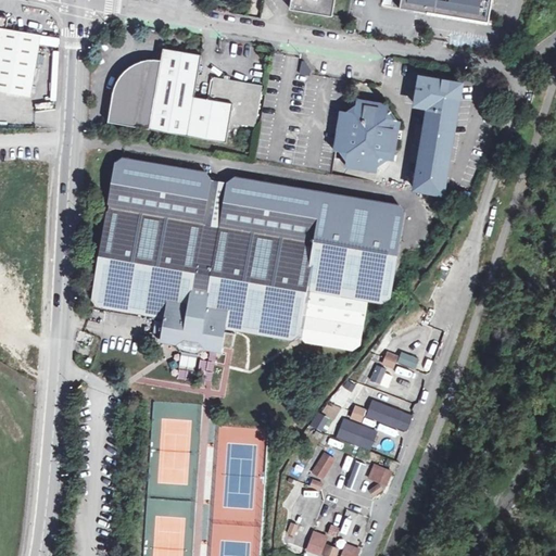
[(291,0),(290,10),(331,17),(335,0),(291,0)]
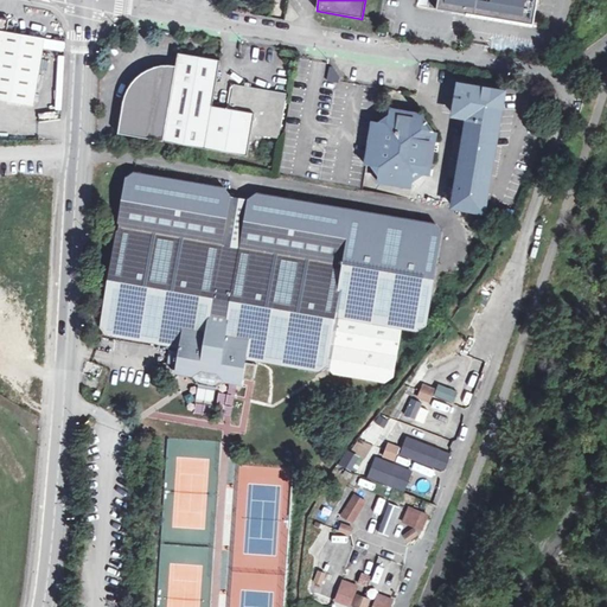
[(428,0),(428,8),(460,14),(534,26),(537,0),(428,0)]
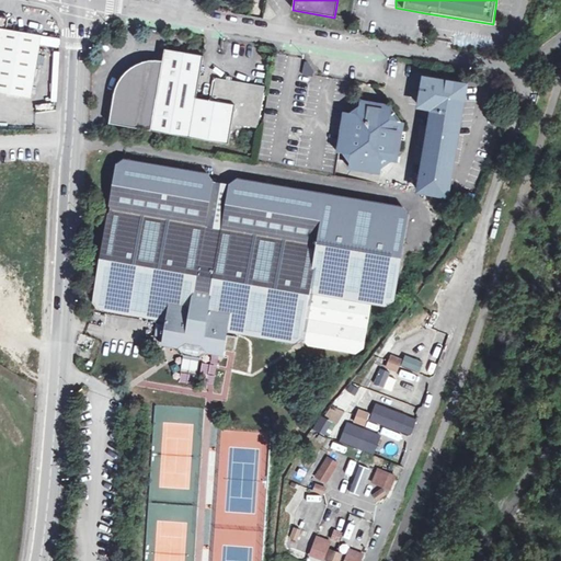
[(0,93),(31,100),(41,37),(8,32),(9,21),(0,19),(0,93)]
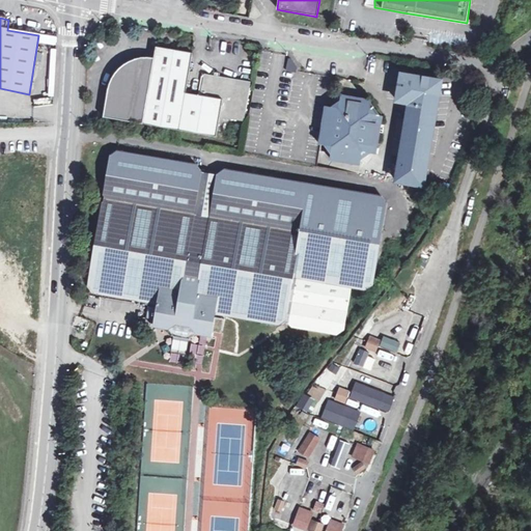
[(179,132),(186,94),(192,55),(156,49),(152,60),(144,59),(136,60),(129,63),(123,66),(119,71),(115,75),(112,80),(110,85),(104,119),(179,132)]
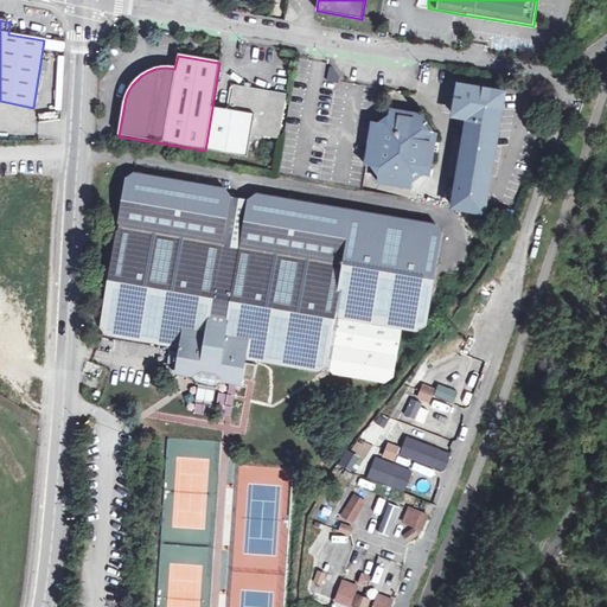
[(287,95),(251,89),(246,89),(235,87),(230,112),(212,108),(205,151),(247,158),(250,135),(279,141),(287,95)]
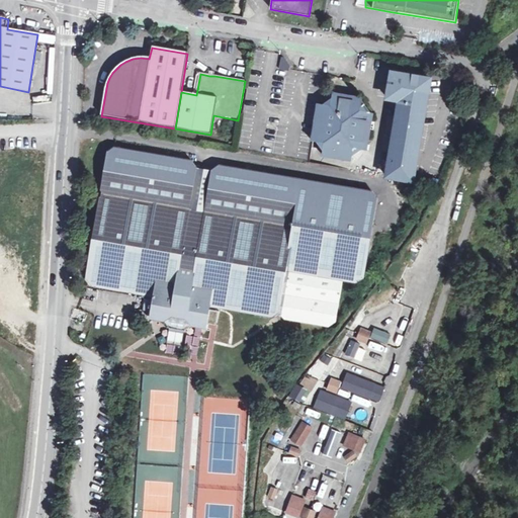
[(386,178),(412,182),(430,81),(392,74),(387,99),(400,101),(386,178)]
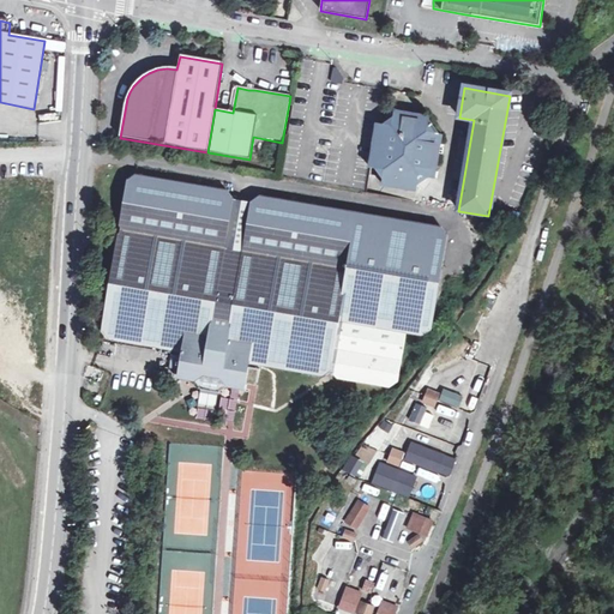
[(378,124),(371,168),(378,169),(383,178),(381,185),(417,191),(419,184),(426,178),(433,179),(441,134),(434,133),(429,125),(431,118),(395,112),(393,119),(385,125),(378,124)]
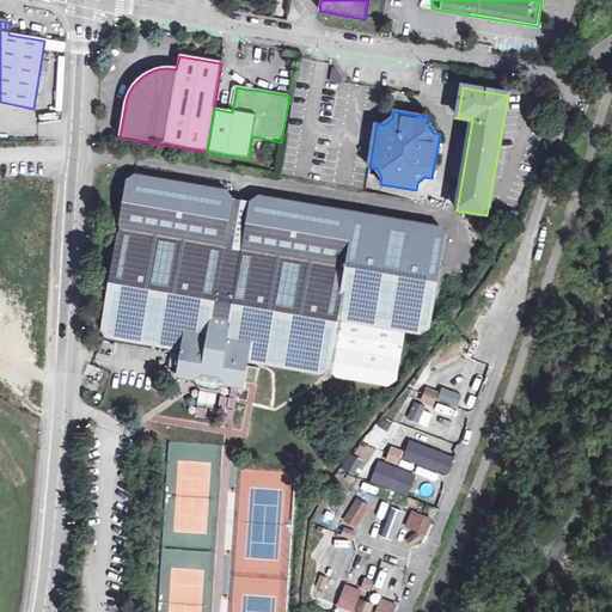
[(225,189),(214,188),(136,175),(126,179),(117,236),(110,281),(101,330),(106,337),(181,350),(177,377),(195,380),(194,384),(197,387),(221,391),(228,385),(244,389),(248,362),(322,374),(329,371),(330,372),(338,320),(407,331),(421,335),(430,329),(446,236),(441,226),(258,195),(250,201),(232,199),(225,189)]
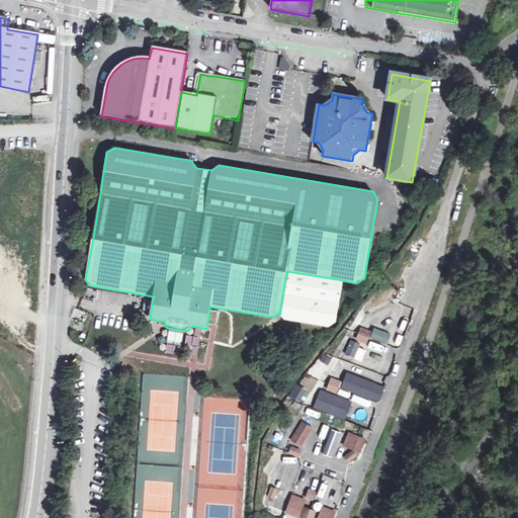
[(283,320),(329,327),(335,322),(344,280),(286,271),(279,315),(283,320)]
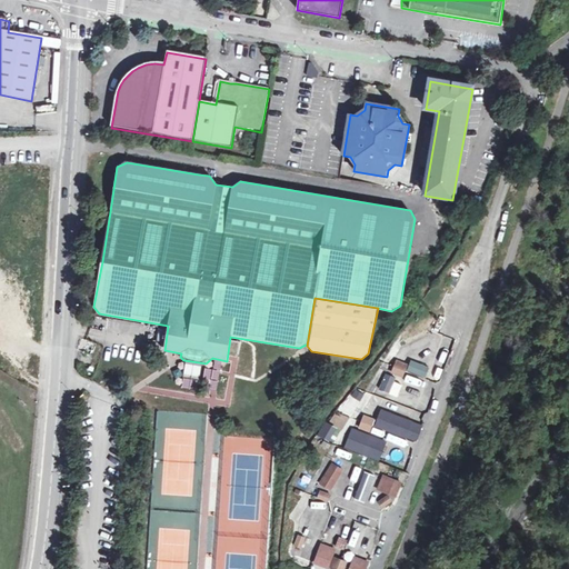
[(408,365),(396,360),(390,373),(403,378),(408,365)]
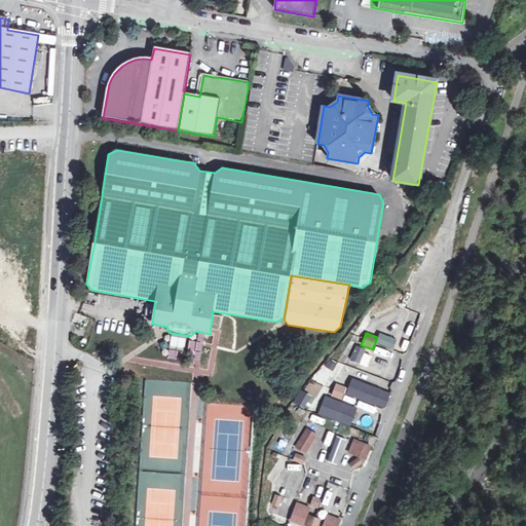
[(398,340),(380,334),(377,343),(393,349),(398,340)]
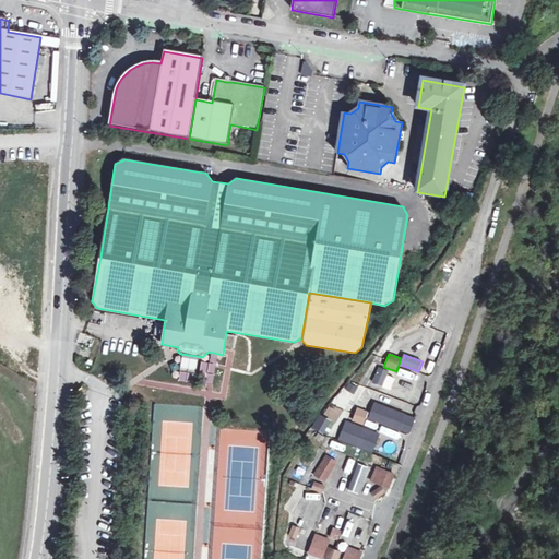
[(389,371),(378,367),(371,382),(382,387),(389,371)]
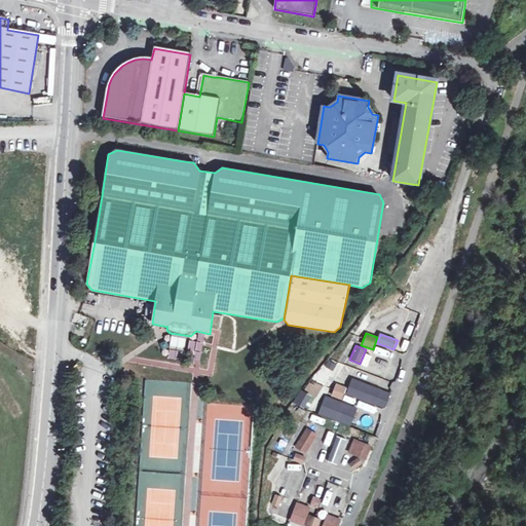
[(324,386),(333,371),(322,364),(312,379),(324,386)]
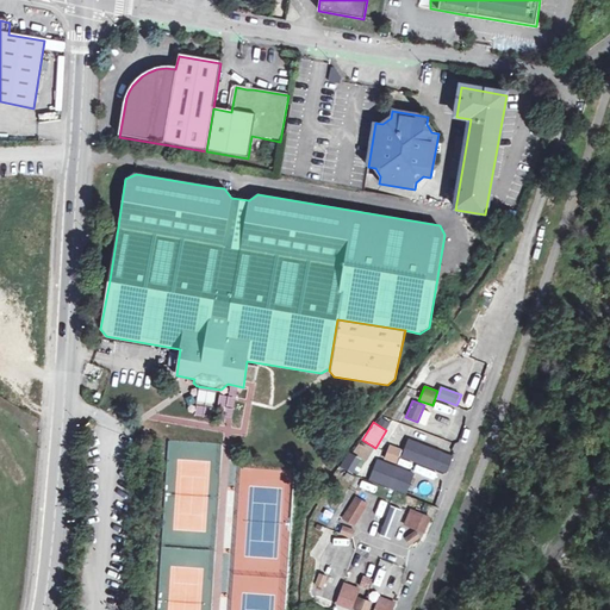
[(412,428),(399,423),(391,444),(403,449),(412,428)]
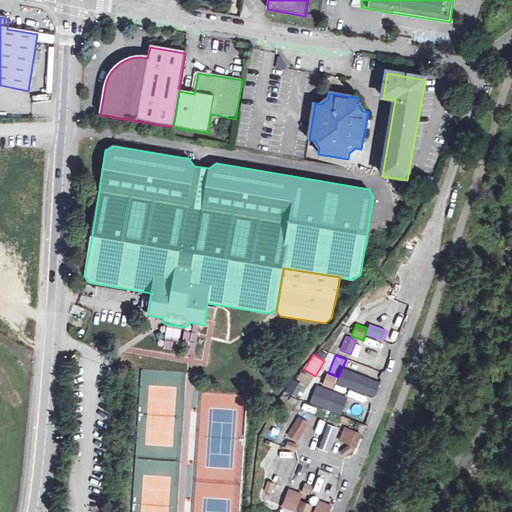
[(371,380),(342,369),(337,384),(365,395),(371,380)]
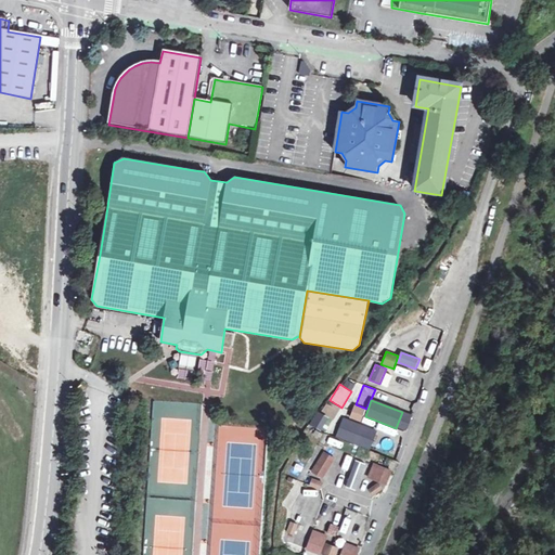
[(355,404),(349,416),(361,422),(366,409),(355,404)]
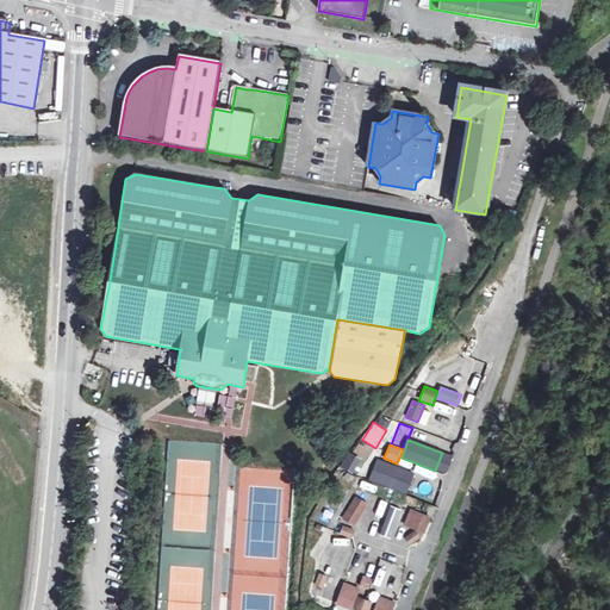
[(355,474),(363,460),(348,452),(341,466),(355,474)]
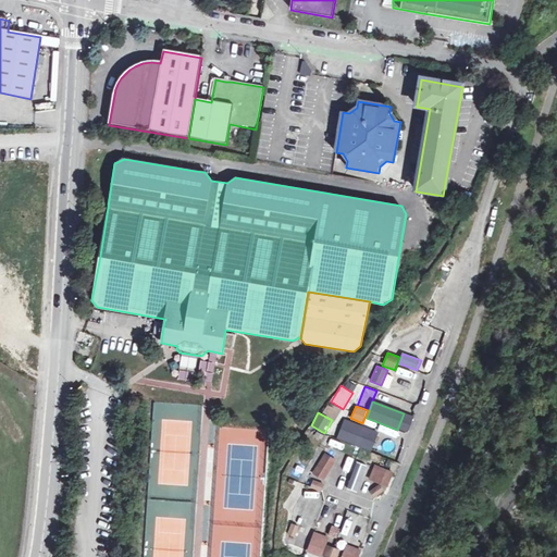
[(366,435),(342,425),(337,436),(361,446),(366,435)]
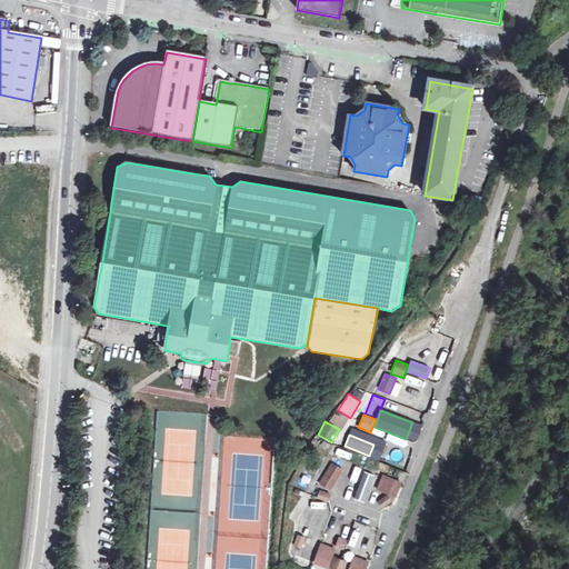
[(331,465),(320,482),(332,490),(343,472),(331,465)]
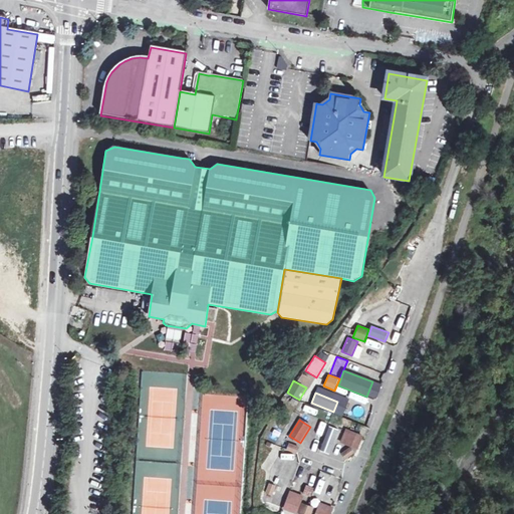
[(337,440),(342,433),(331,426),(326,433),(337,440)]
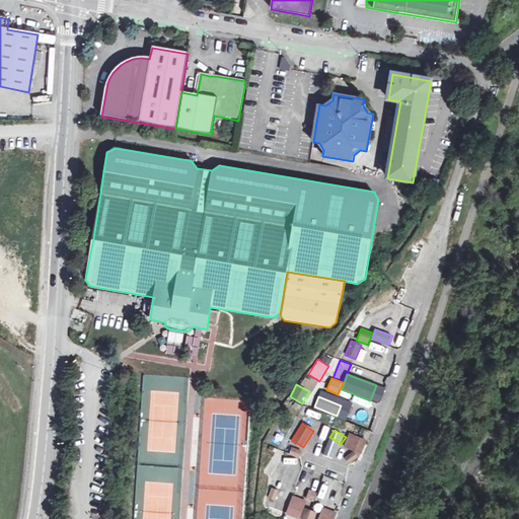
[(366,441),(349,434),(344,447),(361,454),(366,441)]
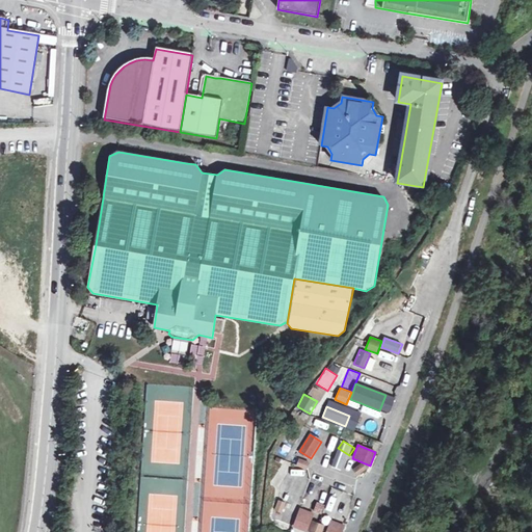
[(308,469),(309,461),(298,459),(296,467),(308,469)]
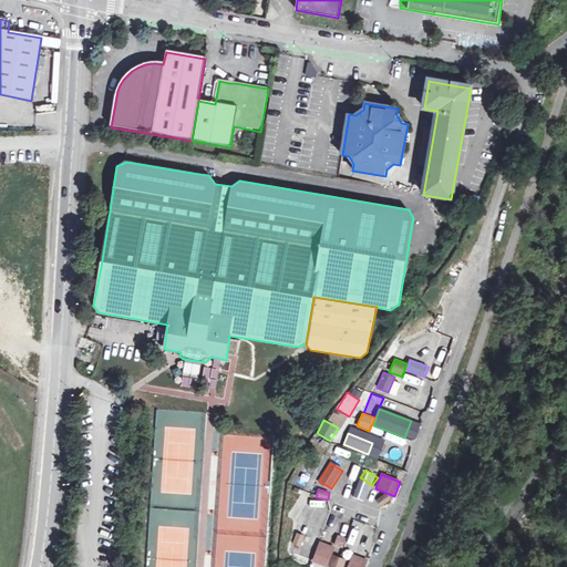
[(366,525),(354,522),(344,548),(356,553),(366,525)]
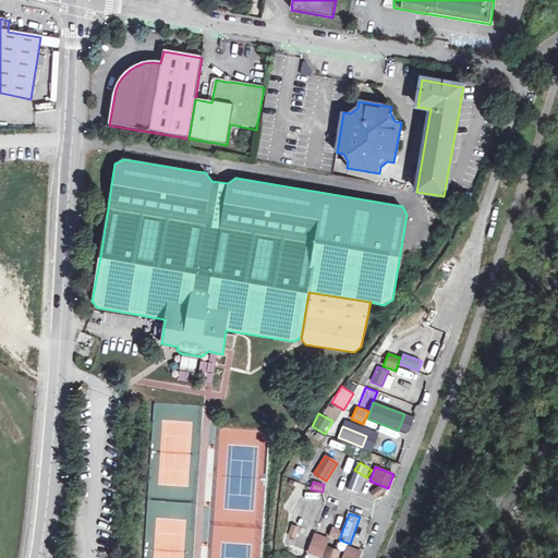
[(291,524),(287,538),(294,542),(299,526),(291,524)]
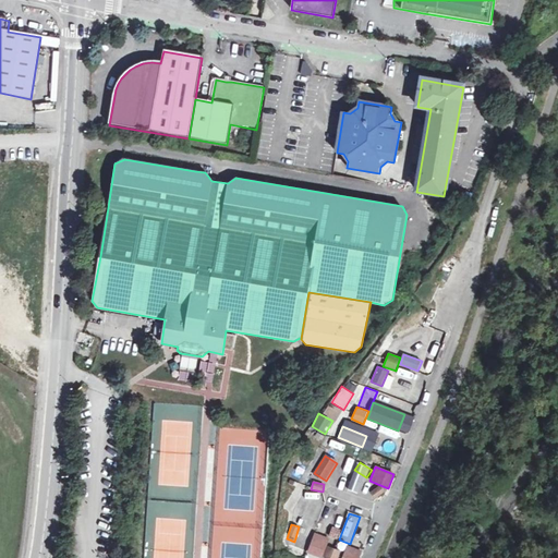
[(337,540),(340,529),(332,526),(329,537),(337,540)]
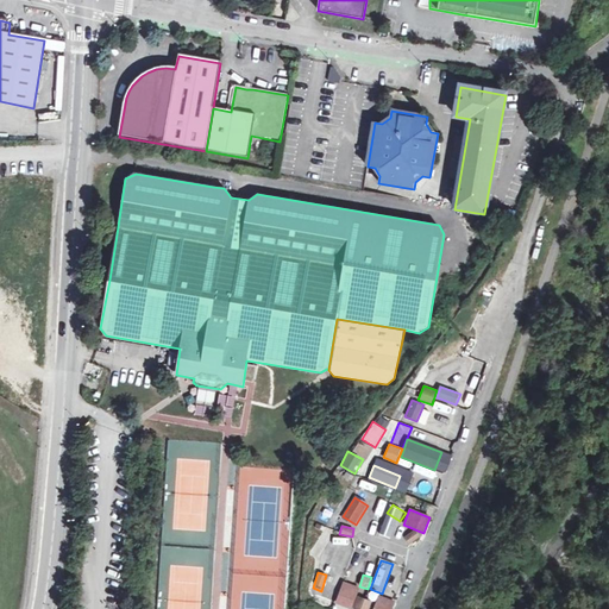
[(340,588),(325,582),(318,601),(333,607),(340,588)]
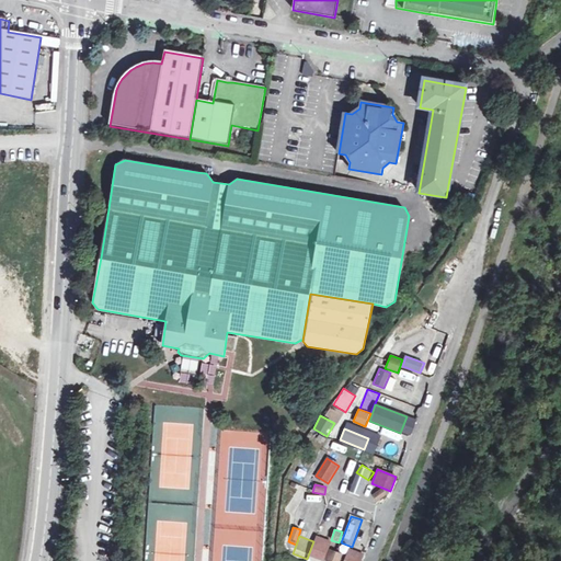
[(325,560),(333,542),(317,536),(309,556),(323,560),(325,560)]
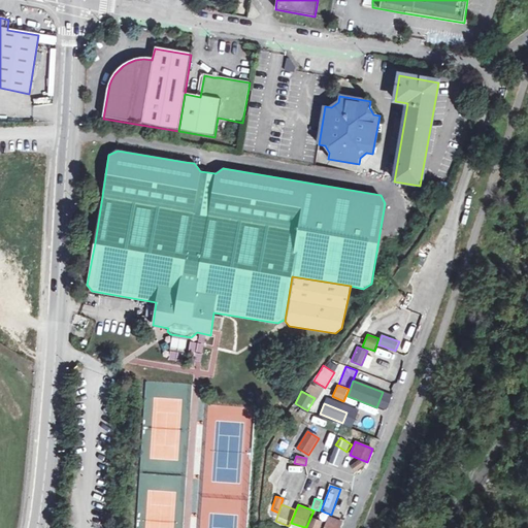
[(339,527),(342,521),(329,517),(324,527),(339,527)]
